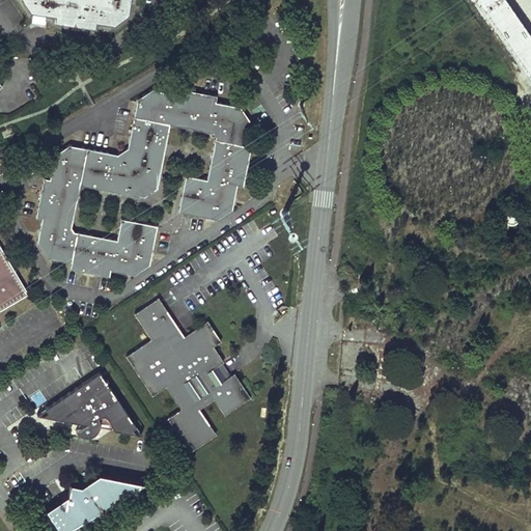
[(22,0),(32,14),(56,17),(55,23),(95,28),(96,22),(115,25),(129,14),(131,0),(22,0)]
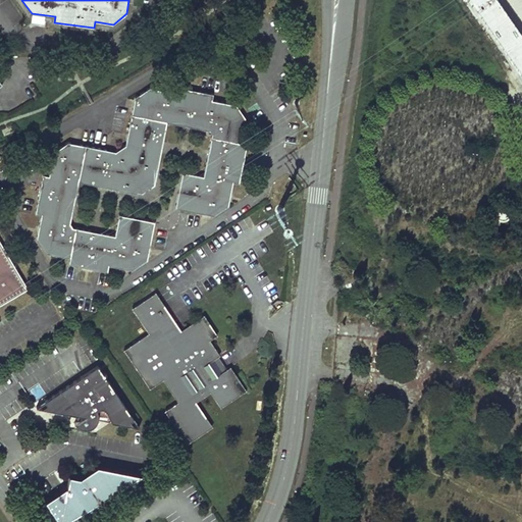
[(146,262),(154,224),(148,223),(118,217),(113,239),(95,235),(71,230),(69,227),(77,180),(129,191),(157,172),(167,121),(209,129),(212,134),(203,175),(183,171),(176,200),(180,208),(214,214),(228,205),(233,181),(240,183),(247,144),(241,142),(246,118),(237,104),(213,99),(214,94),(174,86),(173,92),(149,87),(135,96),(125,143),(115,151),(88,145),(67,141),(53,151),(48,175),(43,174),(35,213),(41,214),(39,221),(36,235),(36,241),(45,256),(69,261),(68,266),(81,268),(88,270),(107,274),(108,267),(132,271),(146,262)]
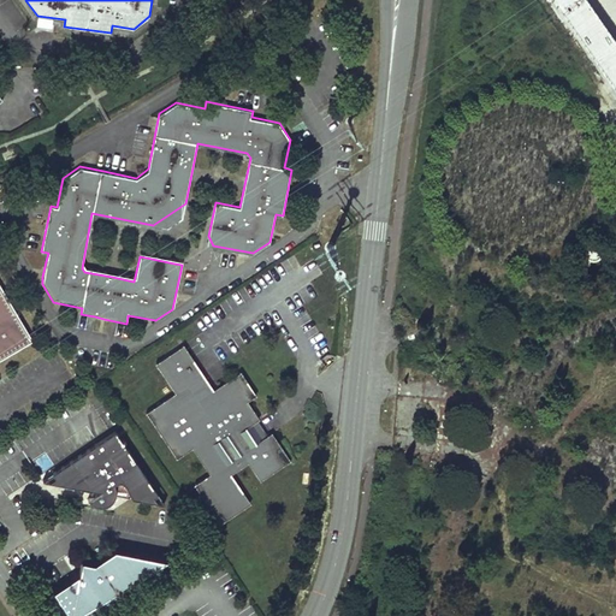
[(182,218),(185,203),(153,225),(167,229),(182,218)]
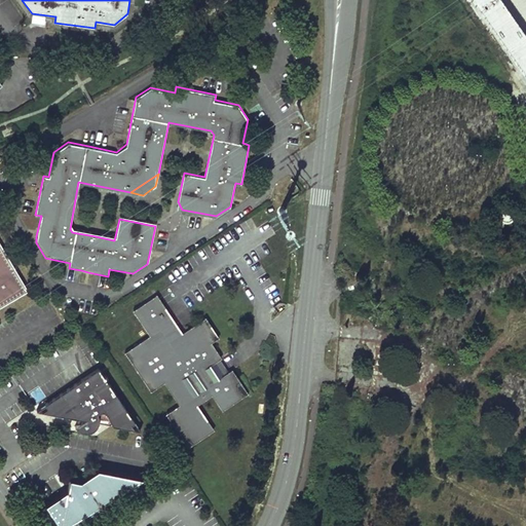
[(0,242),(0,305),(28,290),(0,243),(0,242)]
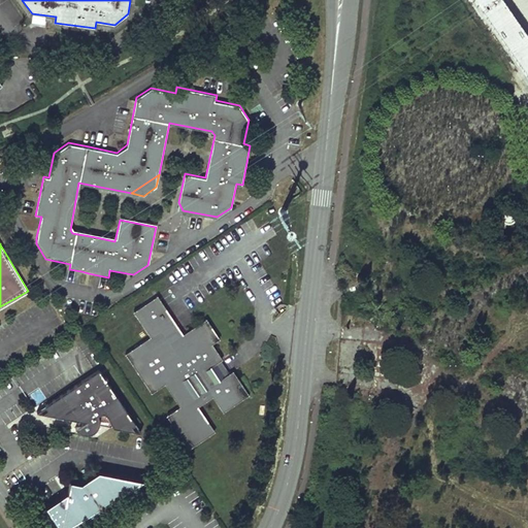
[(215,362),(220,359),(222,358),(210,342),(219,338),(206,318),(183,333),(158,295),(133,310),(151,336),(125,353),(151,392),(165,383),(179,405),(166,415),(188,448),(213,430),(197,405),(212,395),(223,410),(249,394),(233,370),(228,372),(224,375),(215,362)]
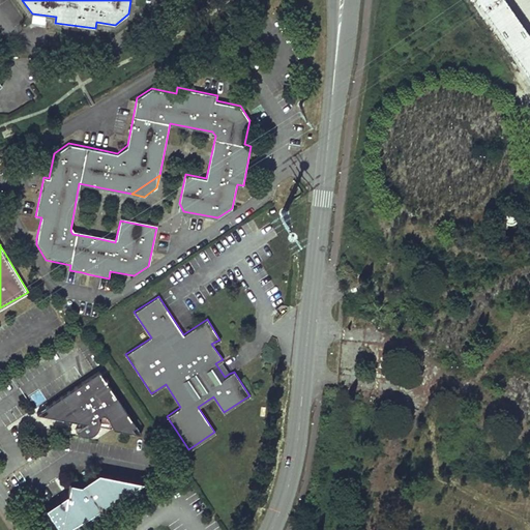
[(355,369),(357,349),(339,348),(337,366),(355,369)]
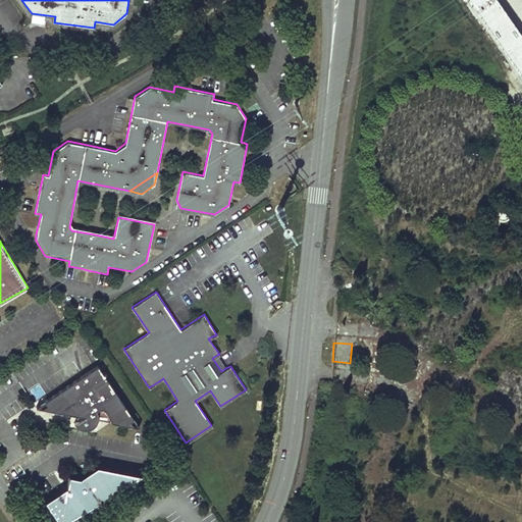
[(225,368),(217,355),(212,358),(221,371),(225,368)]
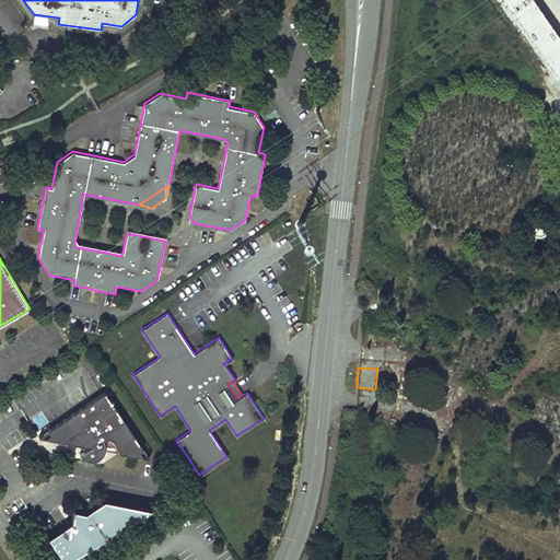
[(112,410),(116,408),(104,392),(88,403),(90,406),(68,420),(44,436),(65,441),(90,446),(79,453),(80,454),(84,457),(88,458),(92,458),(96,457),(100,455),(102,453),(104,448),(143,457),(112,410)]
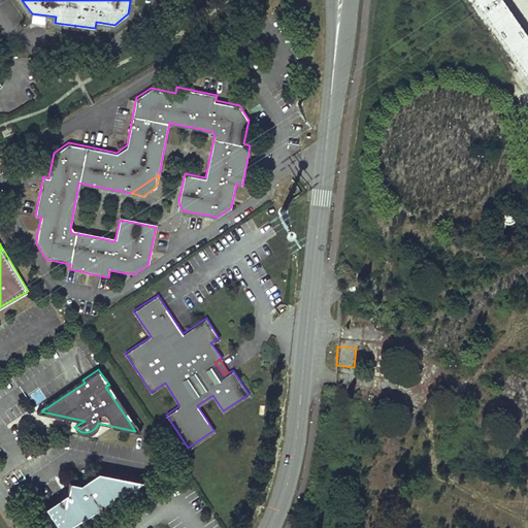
[(85,383),(83,380),(36,410),(41,411),(64,396),(85,383)]
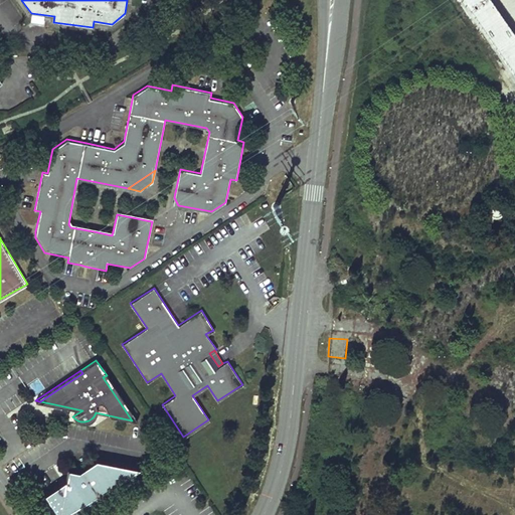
[(137,421),(107,375),(103,377),(132,420),(137,421)]
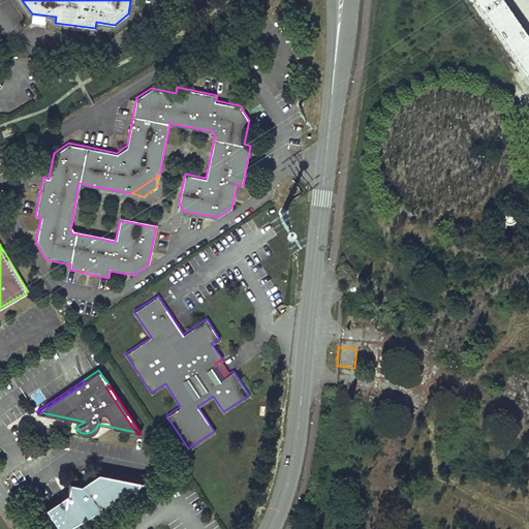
[(65,504),(61,496),(45,506),(60,528),(68,528),(96,510),(142,479),(98,470),(81,481),(70,480),(68,492),(65,504)]
